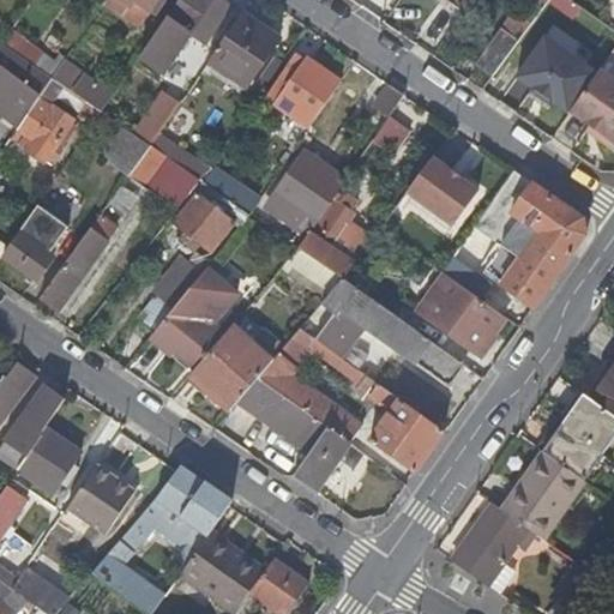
[(133,0),(130,6),(120,0),(107,0),(106,2),(139,26),(150,11),(134,0),(133,0)]
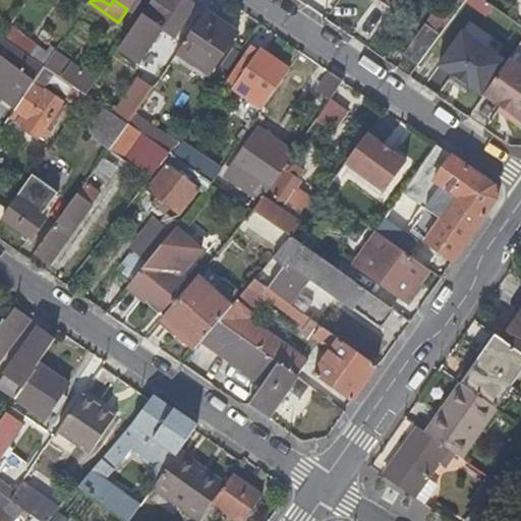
[(113,0),(114,0),(127,9),(133,0),(102,0),(110,5),(113,0)]
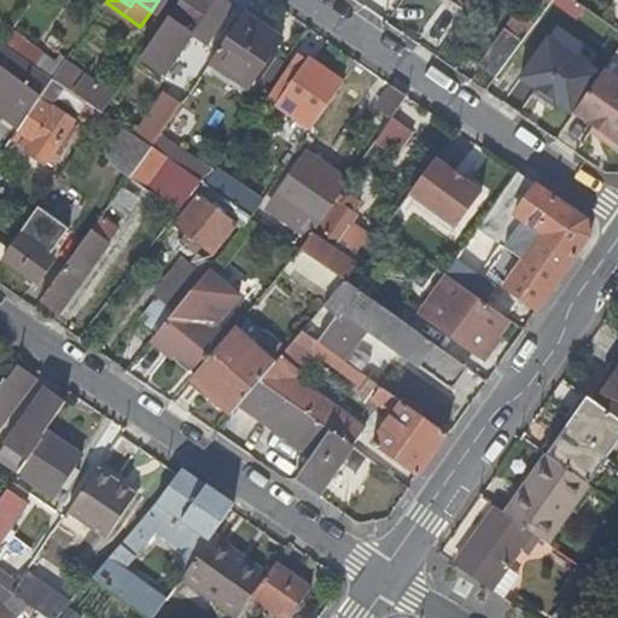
[(208,46),(234,7),(223,0),(181,0),(155,39),(179,57),(194,36),(208,46)]
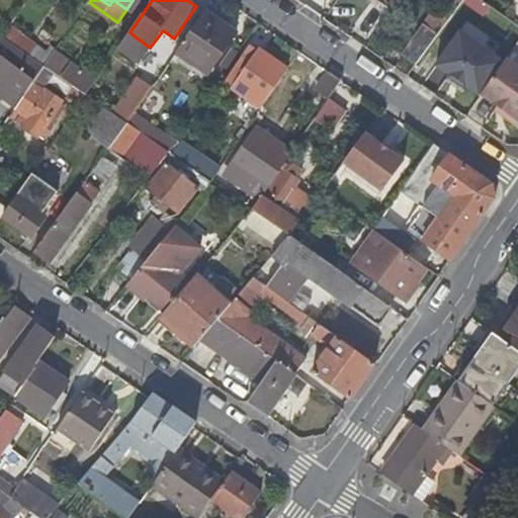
[(377,0),(392,10),(398,0),(377,0)]
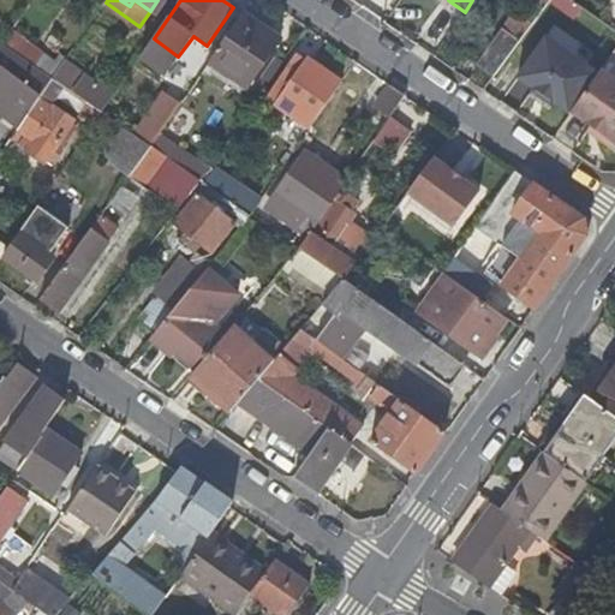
[(532,0),(523,15),(533,23),(548,3),(549,0),(532,0)]
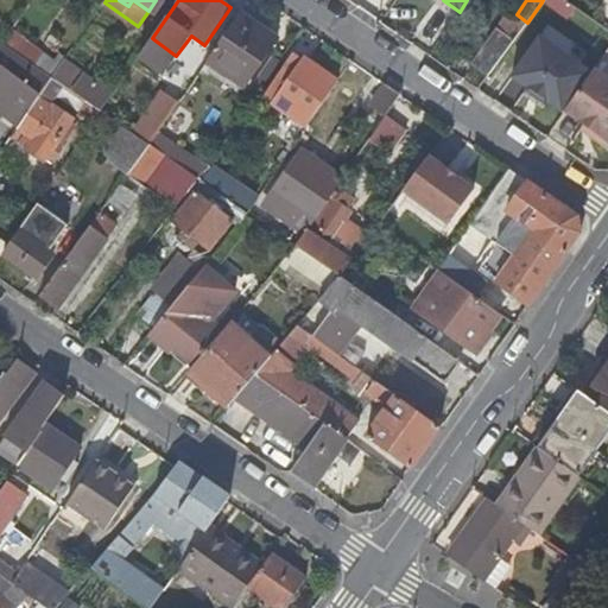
[(601,36),(606,29),(567,0),(543,0),(542,2),(549,8),(539,21),(549,27),(563,8),(601,36)]
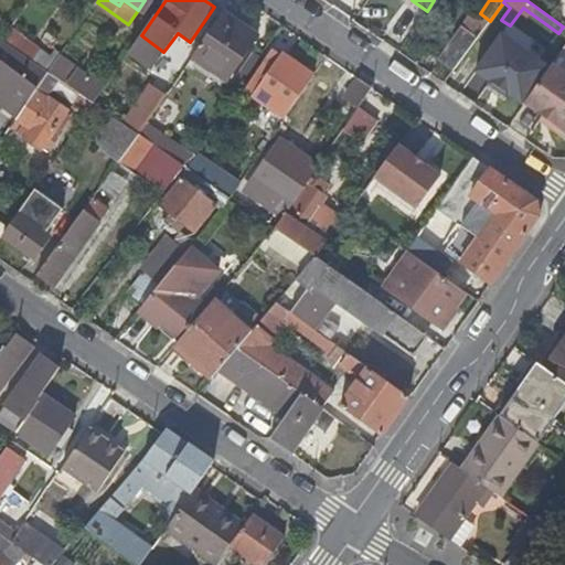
[(545,51),(558,33),(523,8),(510,25),(545,51)]
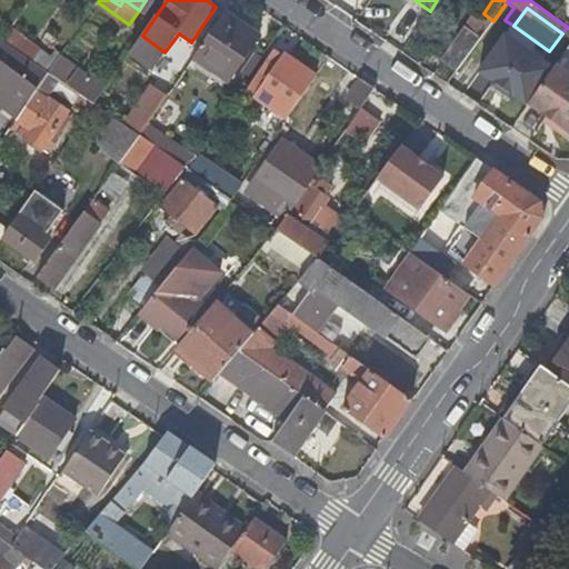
[(467,26),(481,37),(490,26),(493,21),(483,13),(478,10),(467,26)]
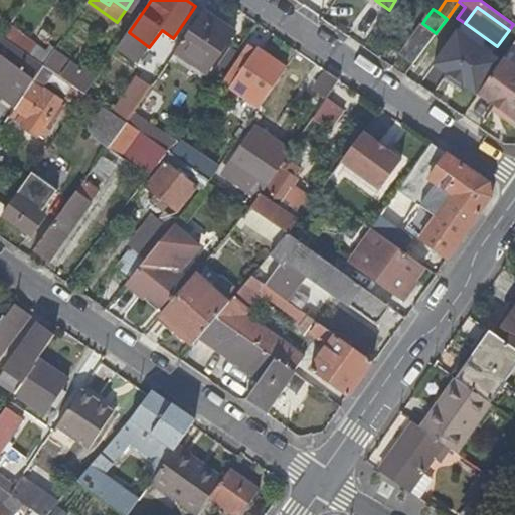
[(236,32),(204,10),(176,52),(195,65),(197,63),(209,71),(236,32)]
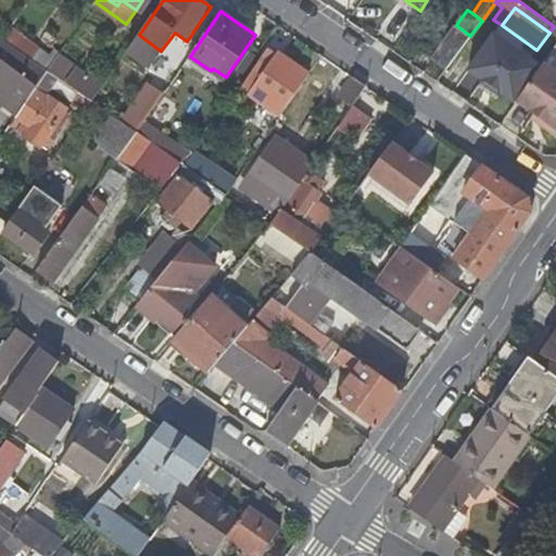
[(433,57),(447,66),(454,58),(457,54),(470,36),(456,25),(433,57)]
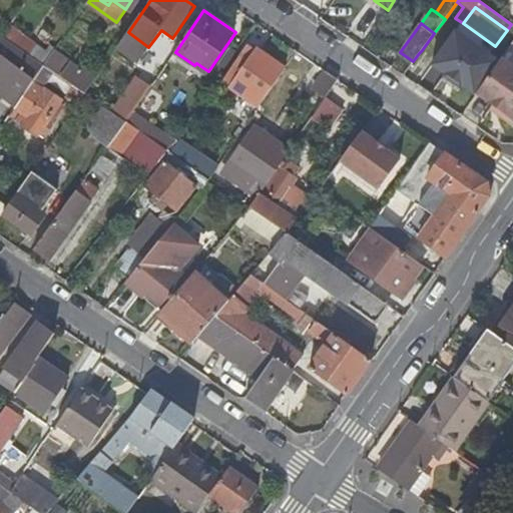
[(434,33),(445,40),(453,47),(460,37),(442,23),(434,33)]
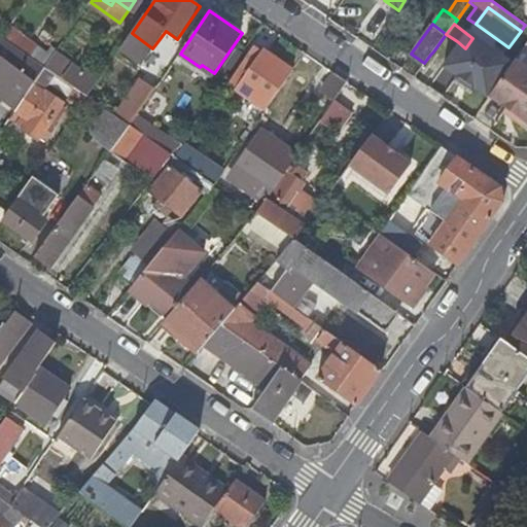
[(44,53),(10,28),(2,39),(44,68),(56,53),(57,51),(48,46),(44,53)]
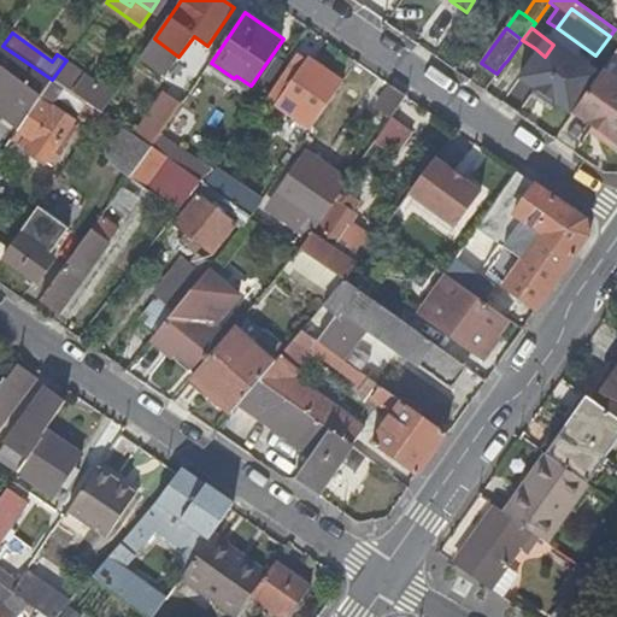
[(0,97),(28,116),(52,80),(3,46),(0,48),(0,97)]
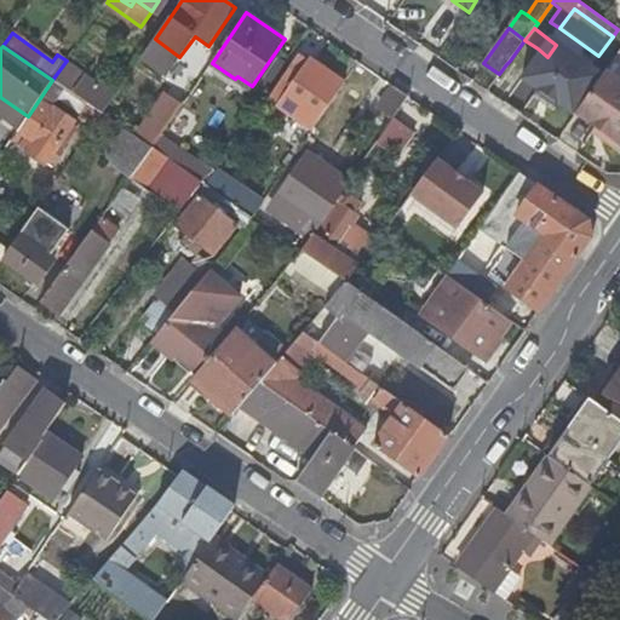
[(279,104),(314,128),(345,82),(310,59),(302,73),(279,104)]
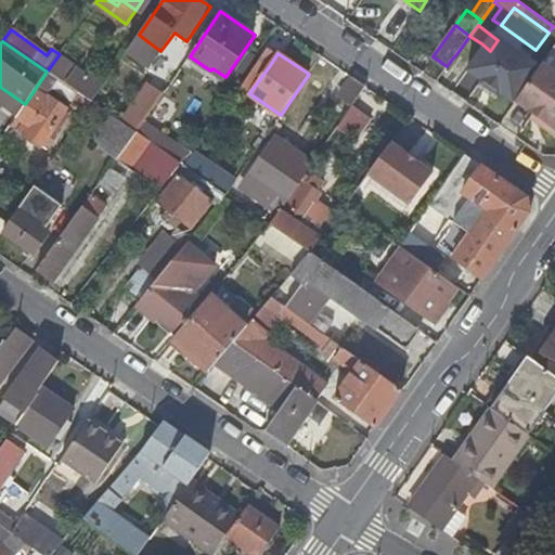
[(102,87),(59,55),(47,72),(57,78),(78,92),(91,102),(100,91),(102,87)]
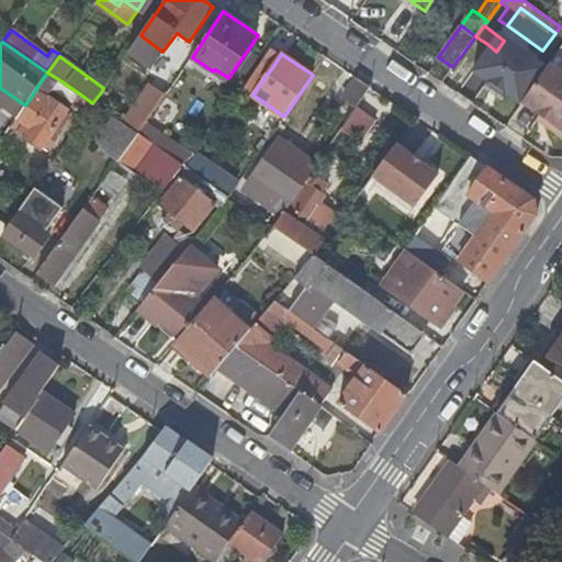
[(484,77),(459,58),(452,67),(441,82),(467,100),(484,77)]
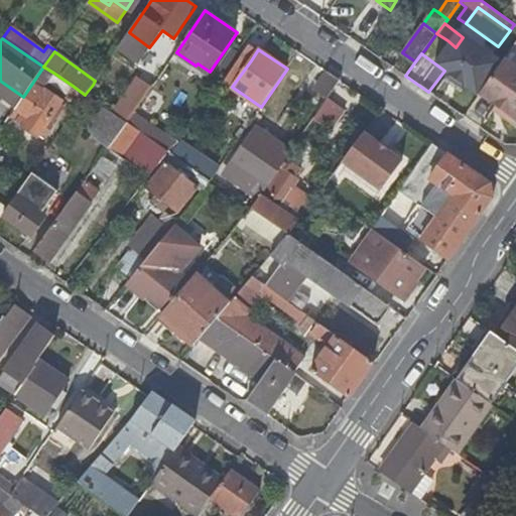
[(232,87),(251,60),(246,57),(228,84),(232,87)]
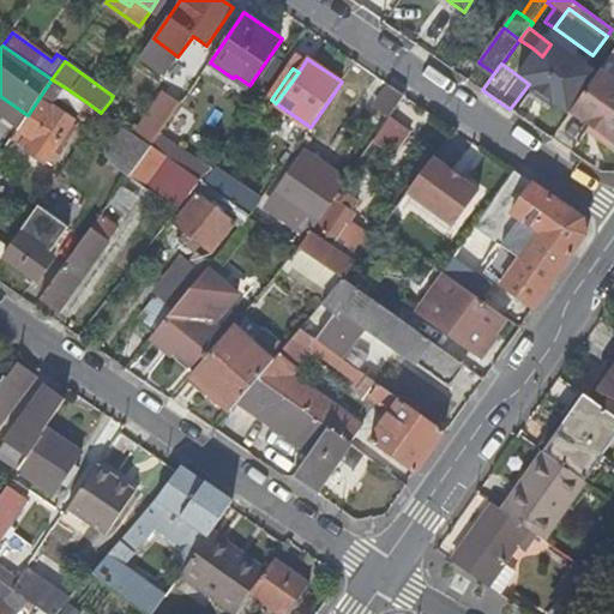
[(613,78),(601,68),(570,112),(602,133),(599,138),(613,149),(613,78)]
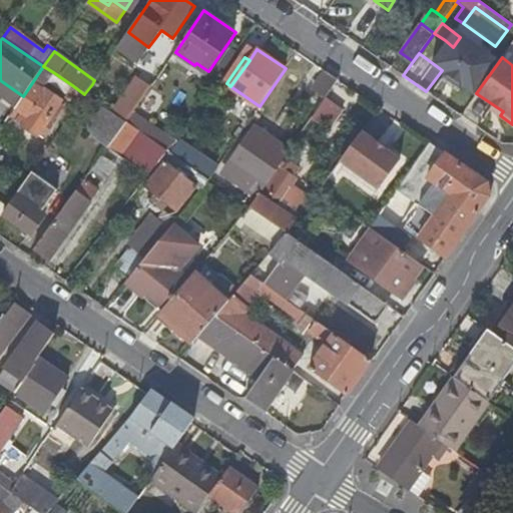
[(46,81),(53,72),(43,66),(23,96),(13,110),(8,117),(36,137),(37,135),(41,138),(47,130),(43,127),(60,102),(41,89),(46,81)]
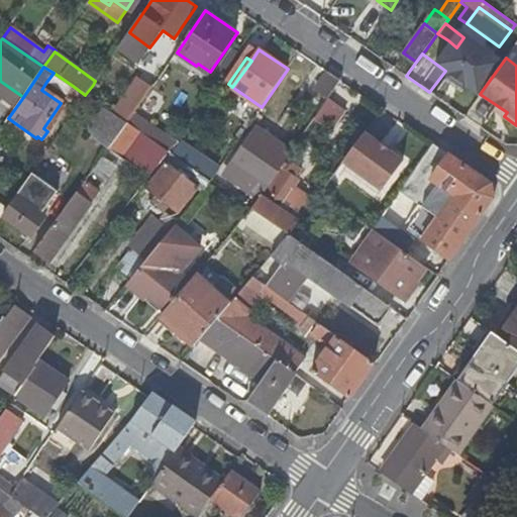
[(315,90),(327,99),(340,80),(328,72),(315,90)]
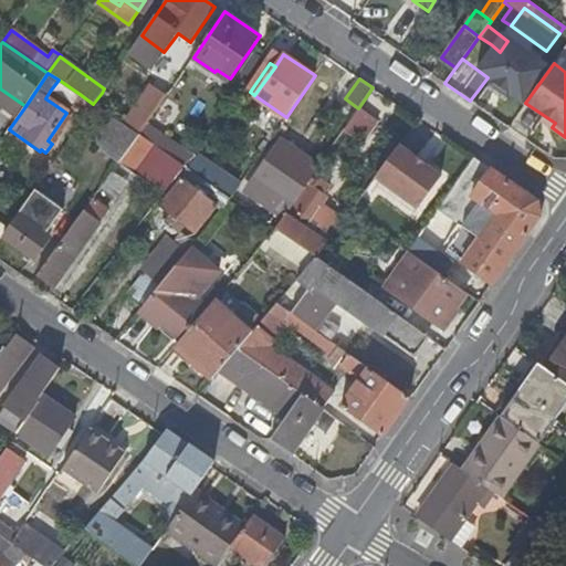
[(72,104),(80,94),(59,80),(51,90),(72,104)]
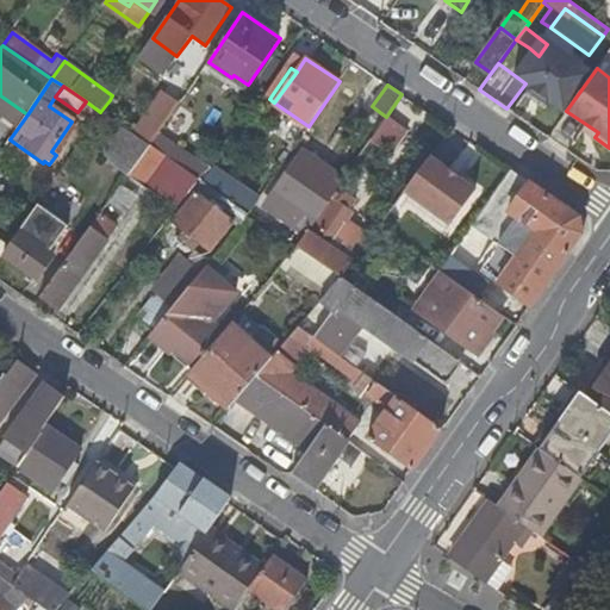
[(142,123),(110,100),(100,112),(124,129),(149,145),(157,135),(180,104),(165,92),(142,123)]
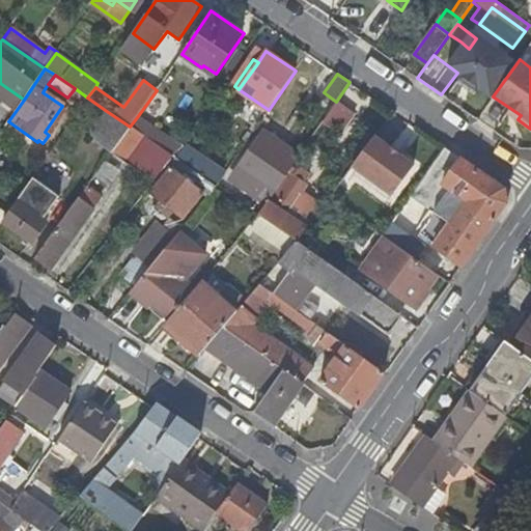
[(24,100),(0,83),(0,104),(14,114),(24,100)]
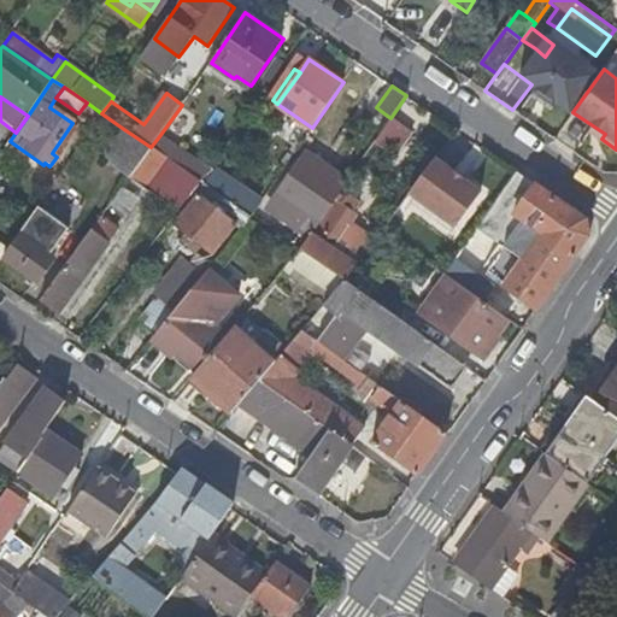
[(77,116),(93,127),(101,113),(87,103),(78,113),(77,116)]
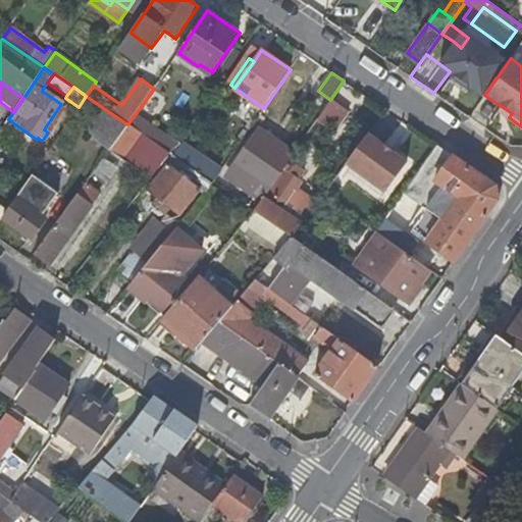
[(88,135),(109,151),(110,150),(127,124),(106,110),(88,135)]
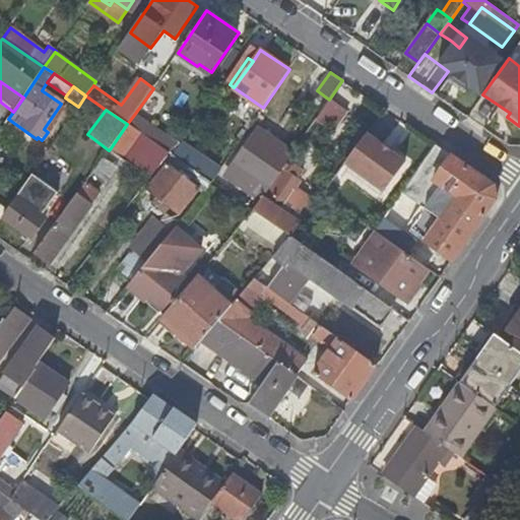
[(176,144),(134,115),(127,124),(169,153),(176,144)]
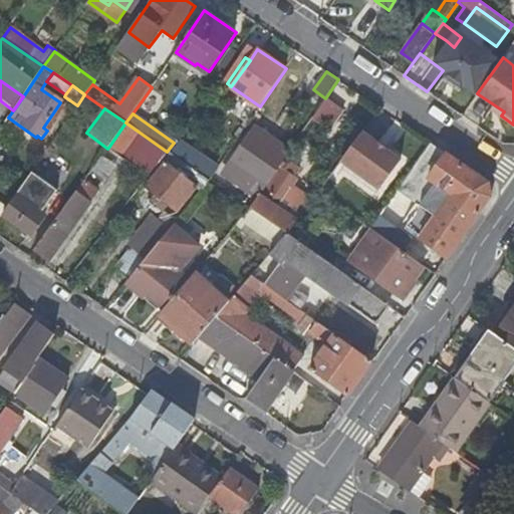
[(108,148),(148,177),(167,152),(125,122),(108,148)]
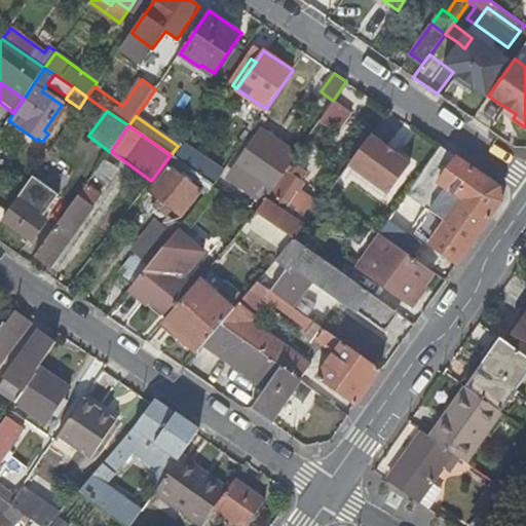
[(263,182),(272,189),(286,170),(295,156),(260,133),(237,164),(246,171),(238,183),(255,194),(263,182)]
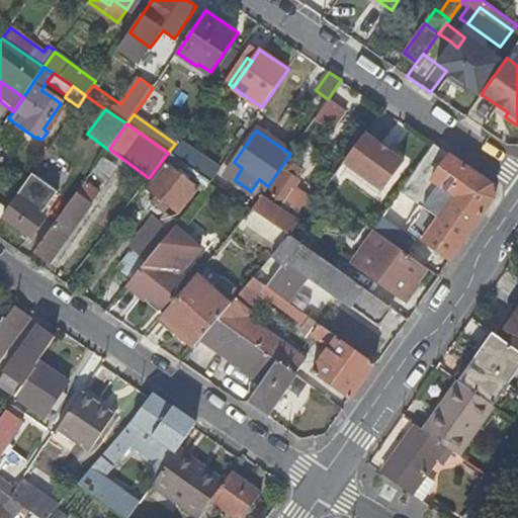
[(377,196),(404,161),(365,133),(339,168),(377,196)]
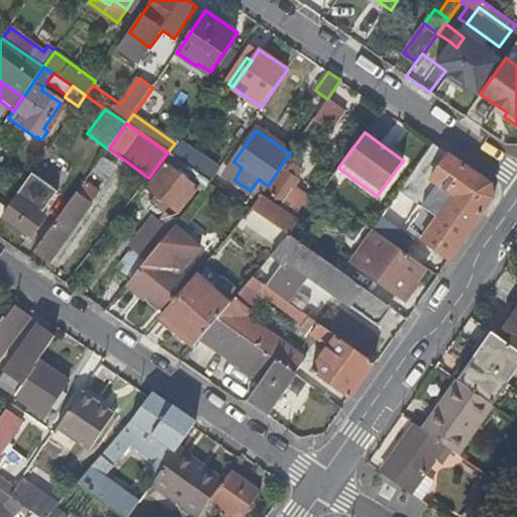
[(422,239),(450,260),(469,232),(493,200),(491,184),(432,144),(386,210),(388,211),(401,193),(422,208),(415,219),(429,229),(422,239)]
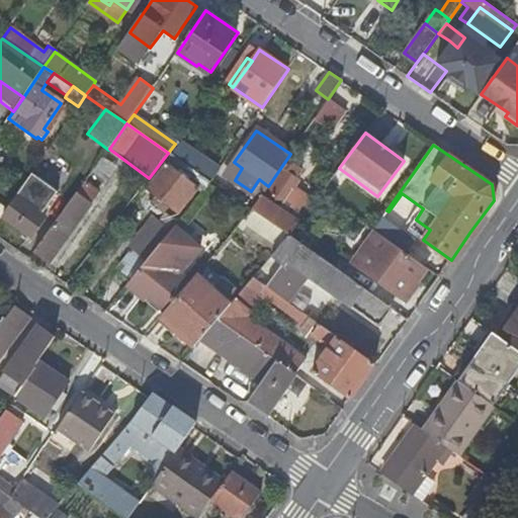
[(101,157),(90,180),(108,188),(119,165),(101,157)]
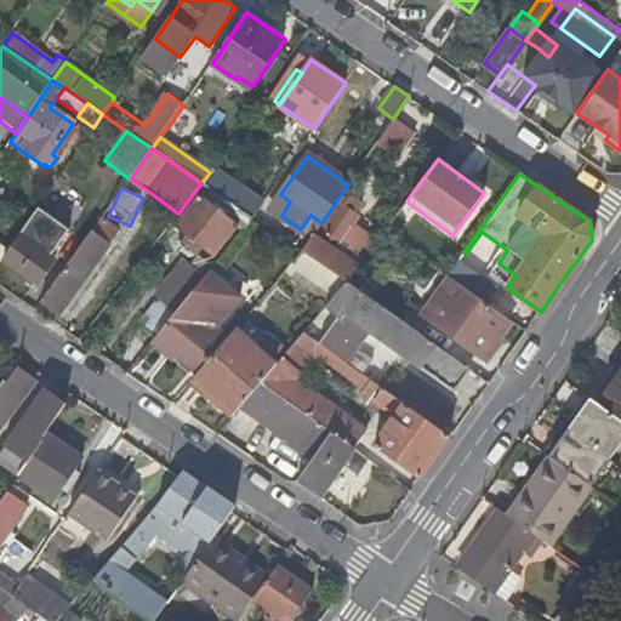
[(249,192),(238,208),(252,218),(263,203),(249,192)]
